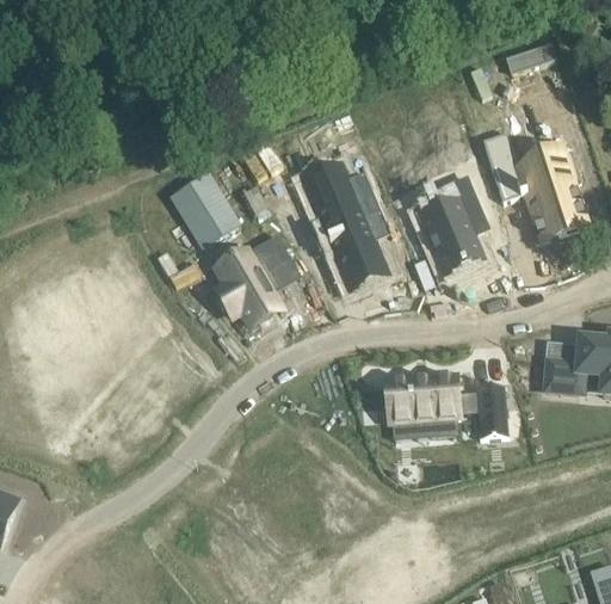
[(597,29),(578,29),(579,44),(597,44),(597,29)]
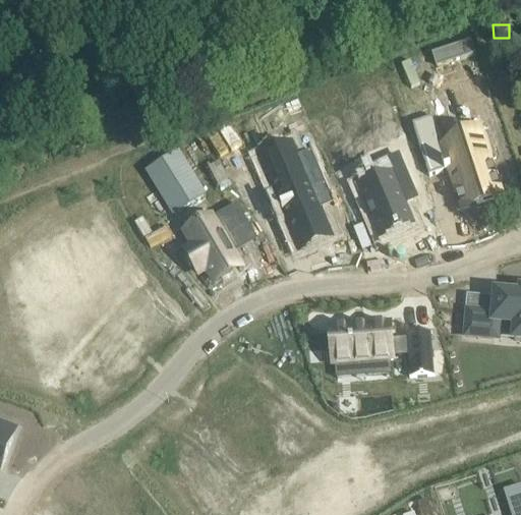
[(432,67),(468,58),(462,37),(426,47),(432,67)]
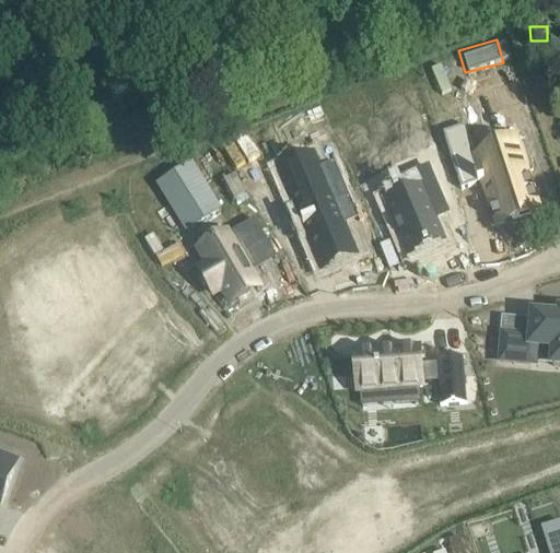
[(466,124),(445,130),(469,206),(488,200),(496,224),(543,209),(516,129),(475,150),(466,124)]
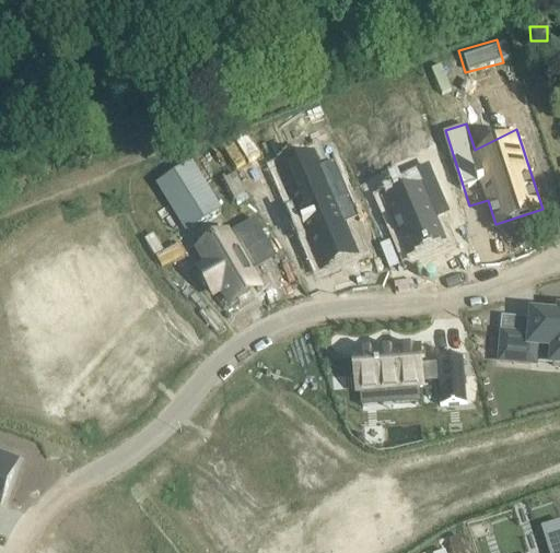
[(311,138),(271,154),(316,260),(357,243),(342,211),(354,206),(329,148),(317,153),(311,138)]
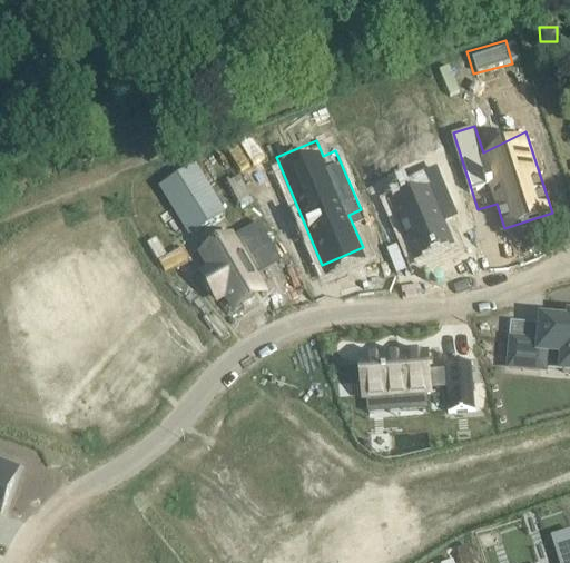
[(195,161),(161,180),(189,228),(223,209),(195,161)]
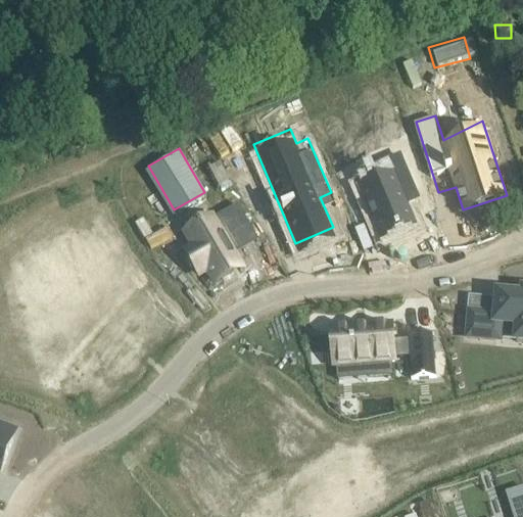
[(380,175),(360,184),(382,236),(416,222),(407,200),(409,199),(408,194),(418,190),(400,150),(374,161),(380,175)]
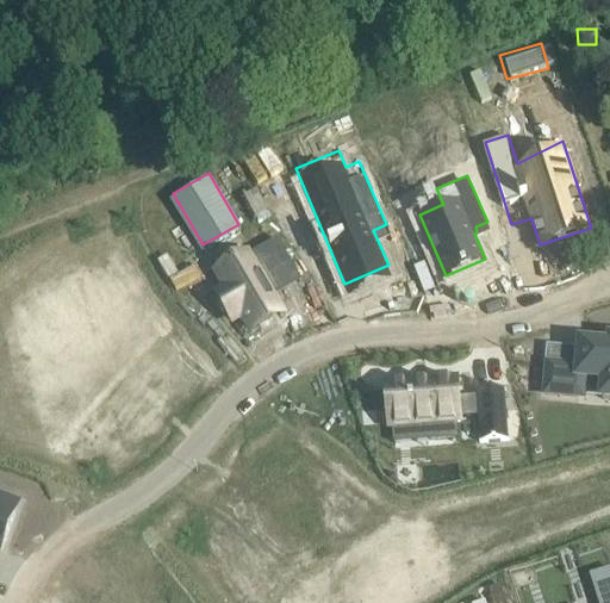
[(249,243),(210,267),(219,284),(211,288),(230,322),(240,316),(249,335),(286,314),(272,288),(299,272),(277,234),(251,248),(249,243)]
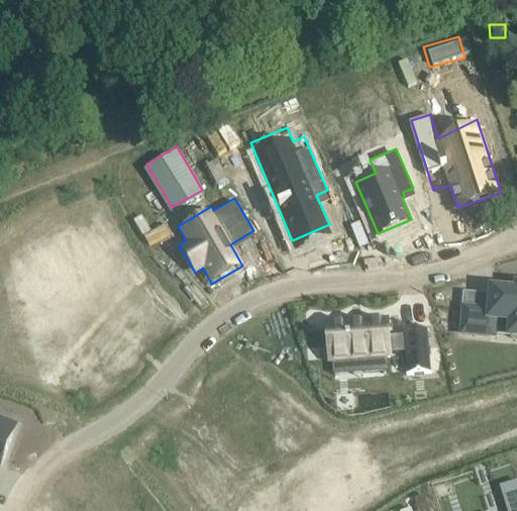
[(464,305),(462,329),(490,331),(491,316),(512,318),(510,333),(513,333),(513,332),(516,332),(516,282),(516,283),(516,290),(492,288),(490,307),(464,305)]
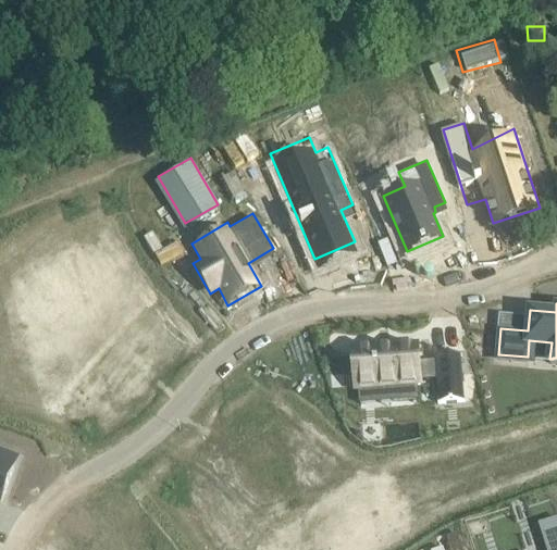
[(418,340),(353,345),(355,384),(359,384),(397,380),(398,396),(418,394),(417,379),(437,378),(440,397),(437,397),(437,399),(465,397),(465,395),(463,396),(460,351),(461,351),(461,350),(426,352),(426,357),(429,357),(429,358),(419,358),(418,340)]
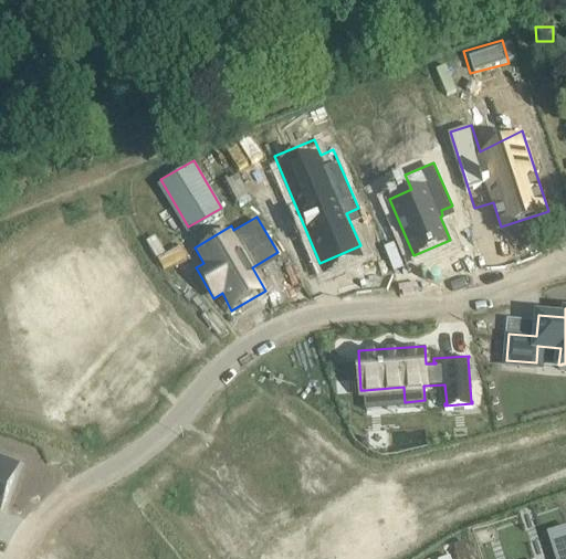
[(0,505),(1,506),(14,471),(12,470),(16,460),(0,453),(0,505)]
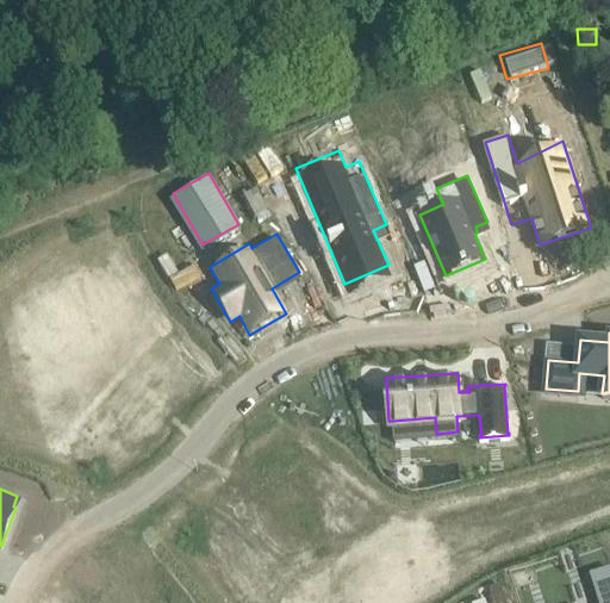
[(609,602),(609,563),(596,567),(596,569),(591,570),(593,576),(592,576),(601,602),(609,602)]
